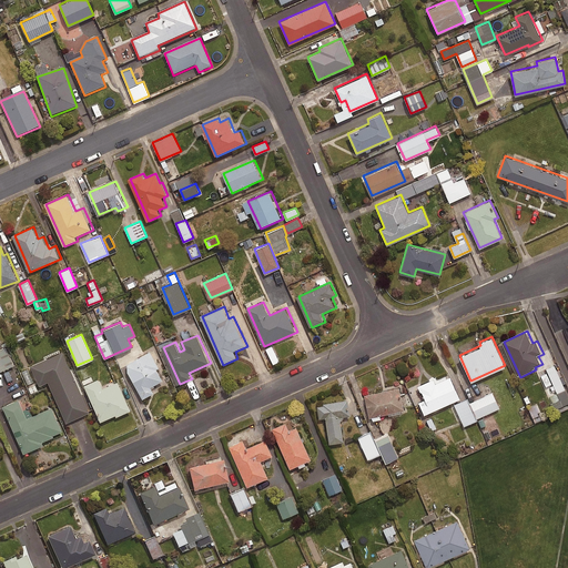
[(0,369),(13,364),(6,346),(0,348),(0,369)]
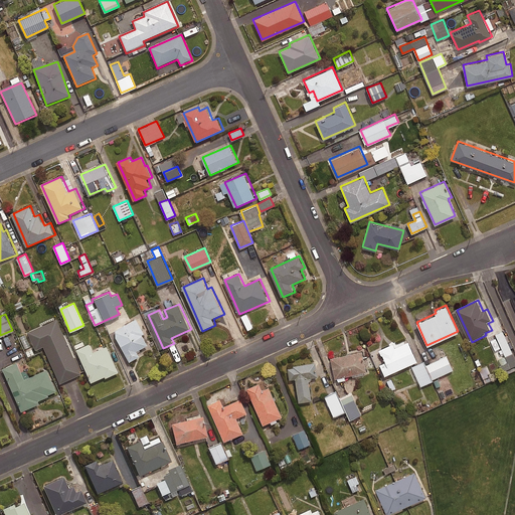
[(58,319),(29,332),(37,350),(44,346),(61,384),(82,374),(58,319)]
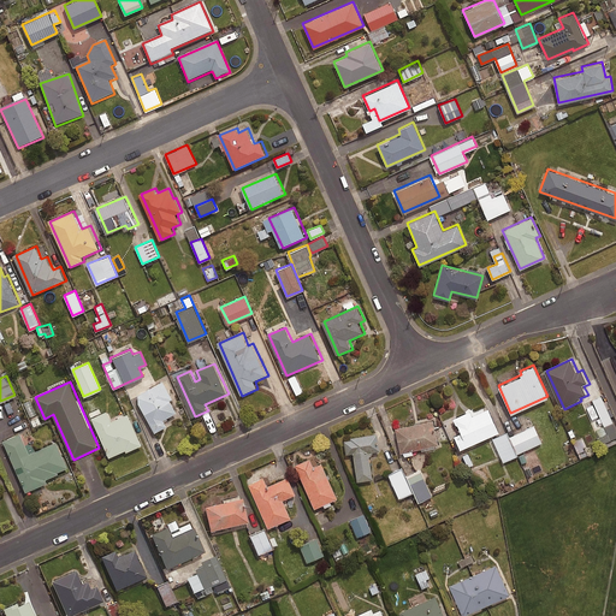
[(175,400),(164,381),(140,395),(140,404),(157,433),(169,427),(165,421),(179,413),(172,401),(175,400)]
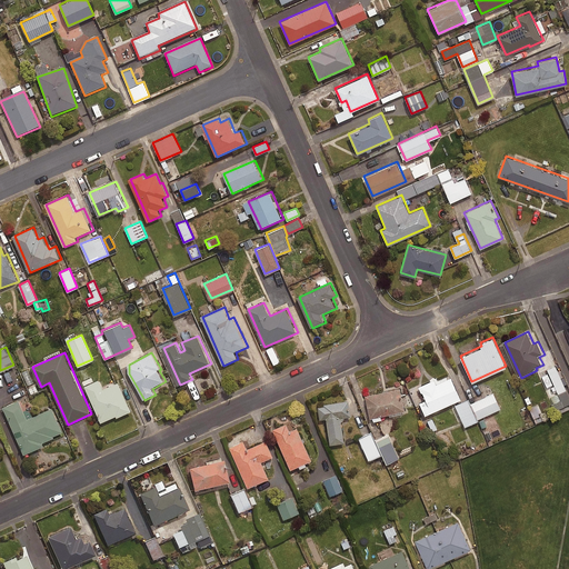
[(568,402),(568,396),(555,366),(547,369),(558,392),(551,396),(559,412),(568,409),(567,405),(568,402)]
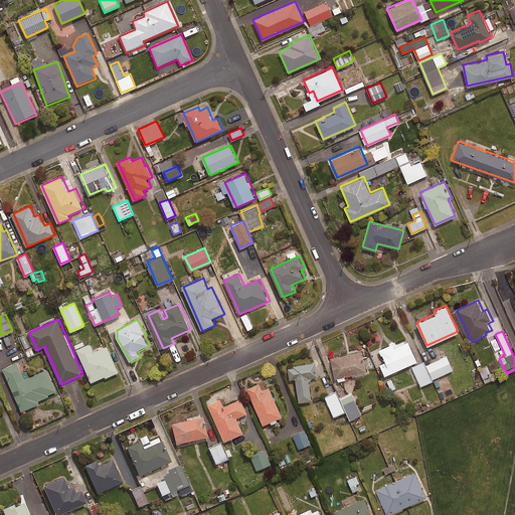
[(416,359),(407,339),(394,345),(392,341),(377,347),(383,360),(379,362),(384,373),(416,359)]
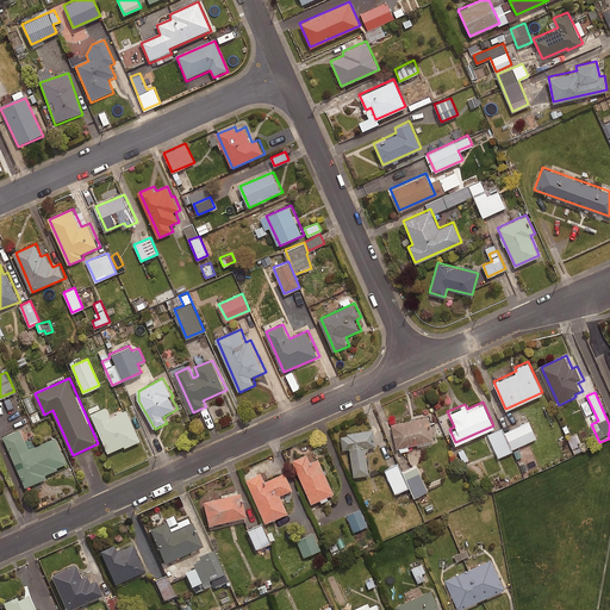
[(107,408),(92,415),(110,454),(126,447),(126,448),(142,441),(129,410),(112,417),(107,408)]
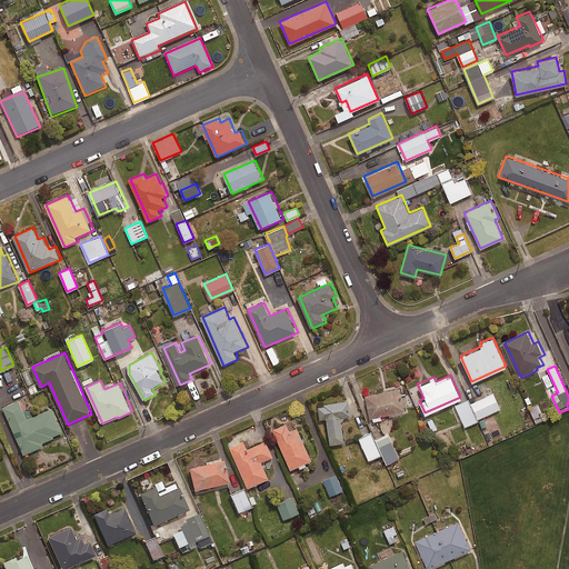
[(407,411),(401,389),(367,397),(371,419),(407,411)]
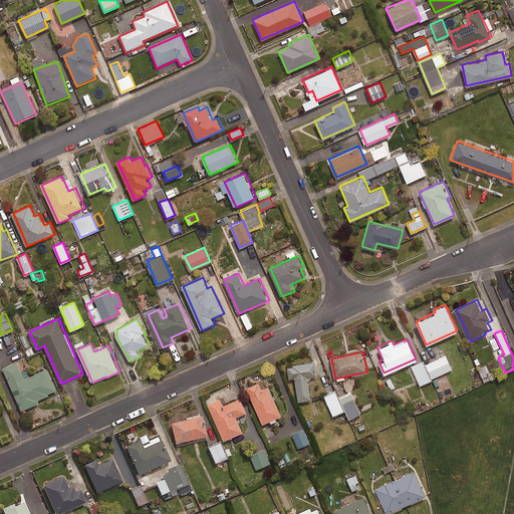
[(452,368),(446,354),(425,363),(423,360),(412,365),(420,384),(432,379),(431,377),(452,368)]
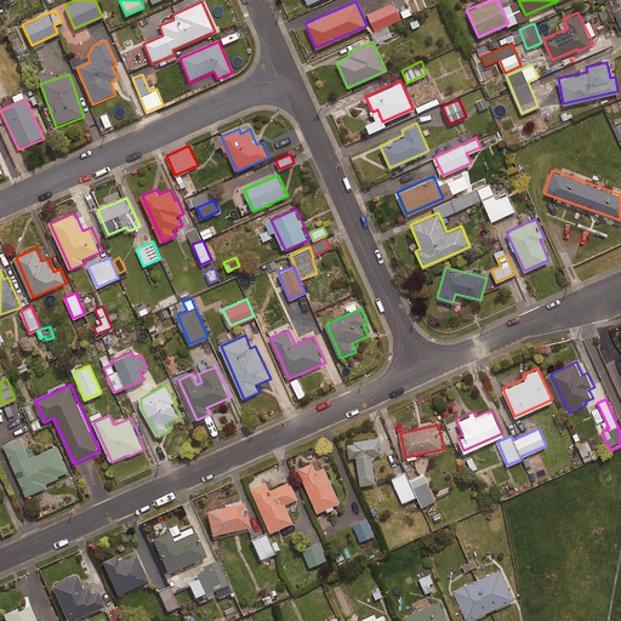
[(385,455),(382,437),(354,442),(355,444),(348,445),(351,459),(358,457),(362,486),(377,484),(374,457),(385,455)]
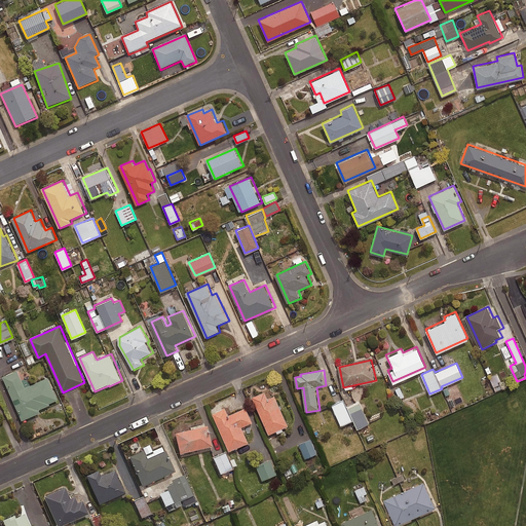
[(19,372),(5,377),(24,420),(41,412),(40,410),(51,405),(50,404),(59,400),(49,378),(26,388),(19,372)]
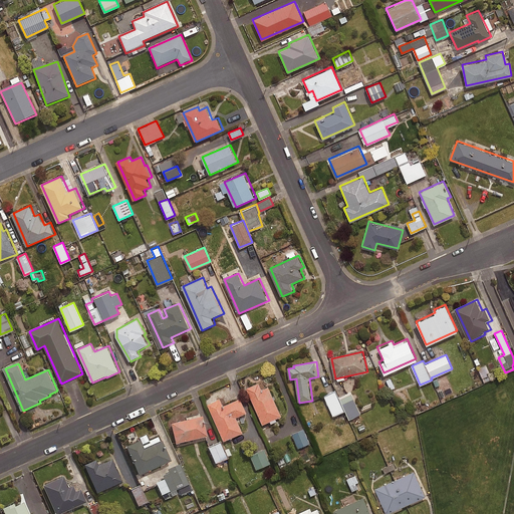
[(492,378),(488,364),(479,367),(483,381),(492,378)]
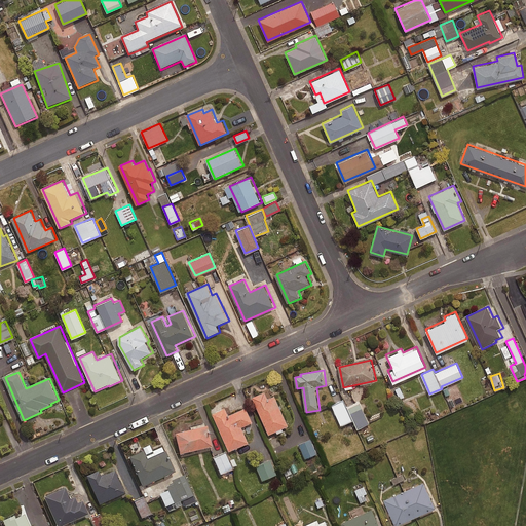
[(269,399),(266,391),(254,397),(270,435),(290,426),(276,396),(269,399)]
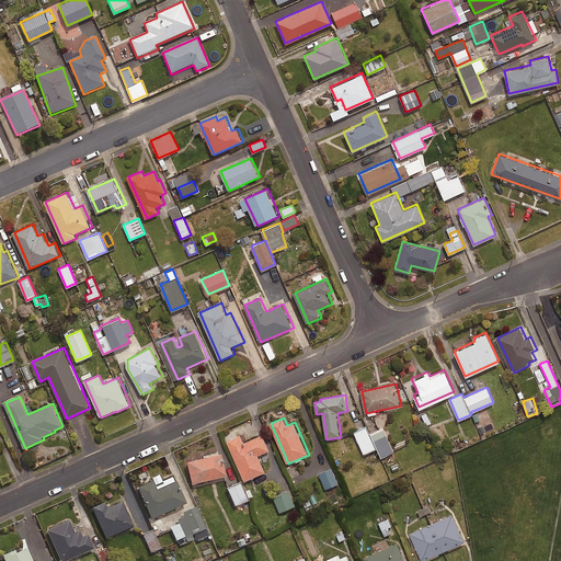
[(376,447),(369,434),(365,426),(353,433),(364,454),(376,447)]
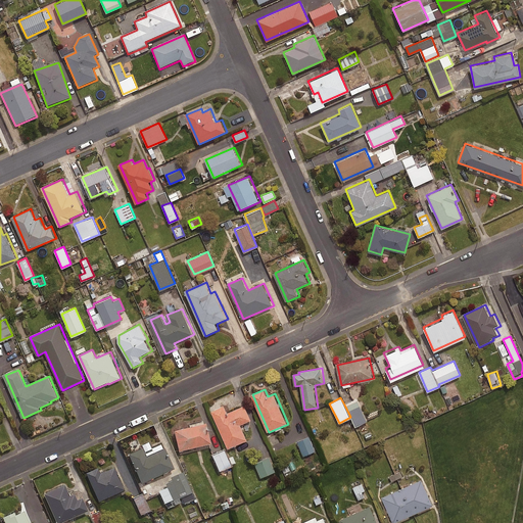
[(357,398),(344,405),(350,417),(354,426),(367,421),(357,398)]
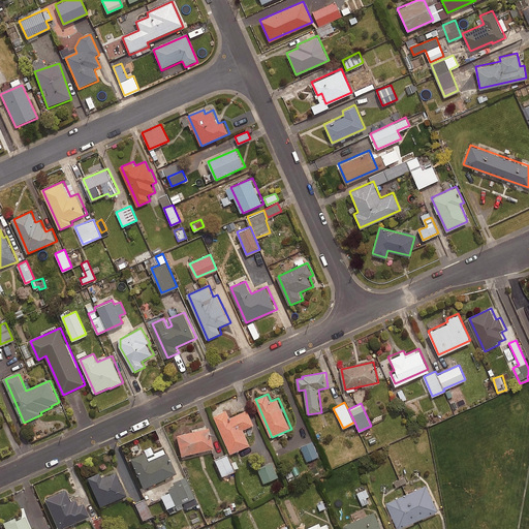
[(255,425),(248,410),(231,417),(227,410),(214,416),(231,455),(251,445),(244,430),(255,425)]
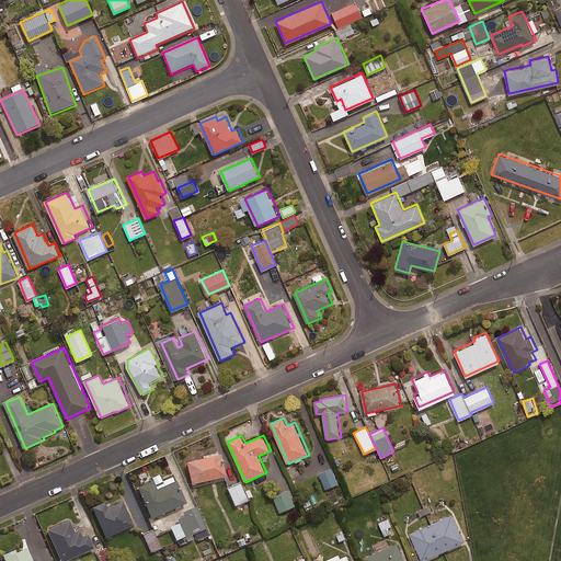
[(227,477),(221,455),(187,464),(193,485),(227,477)]
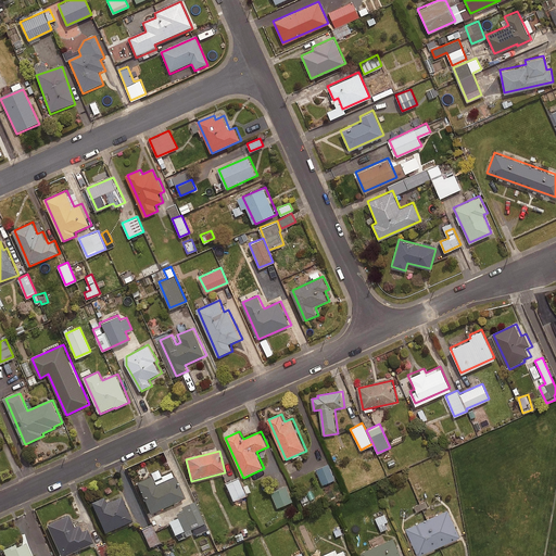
[(333,480),(328,464),(315,468),(321,484),(333,480)]
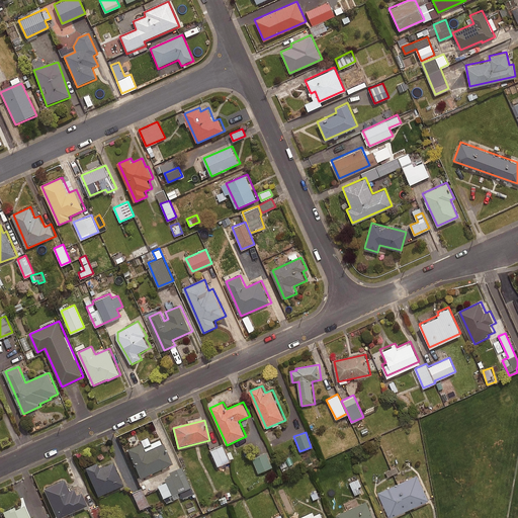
[(173,465),(164,445),(146,453),(142,444),(128,451),(141,480),(173,465)]
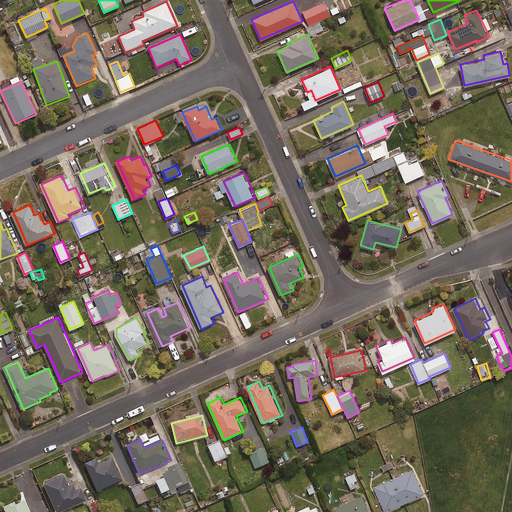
[(222,449),(219,441),(207,446),(214,461),(230,454),(227,447),(222,449)]
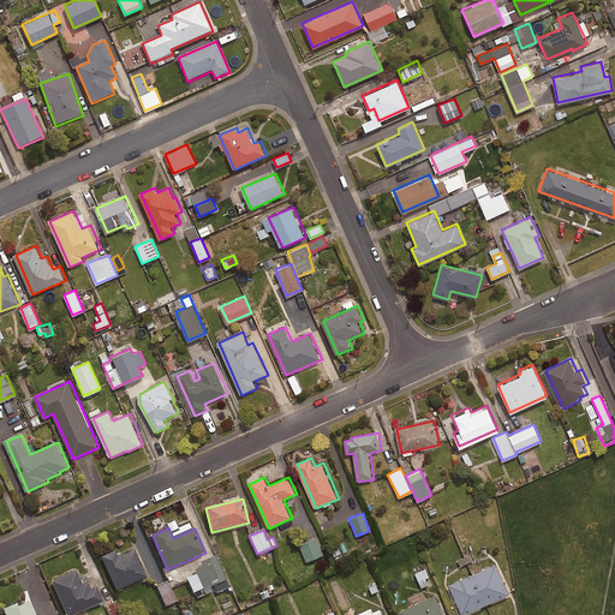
[(323,554),(317,537),(299,544),(306,560),(323,554)]
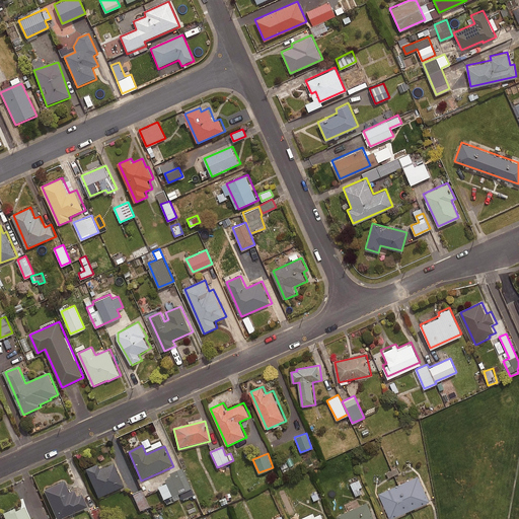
[(124,488),(114,464),(100,470),(97,465),(86,470),(98,499),(124,488)]
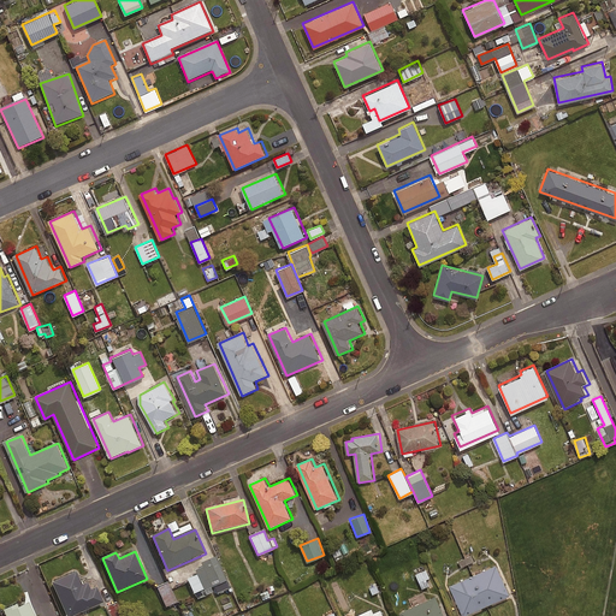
[(472,554),(458,560),(461,567),(474,561),(472,554)]
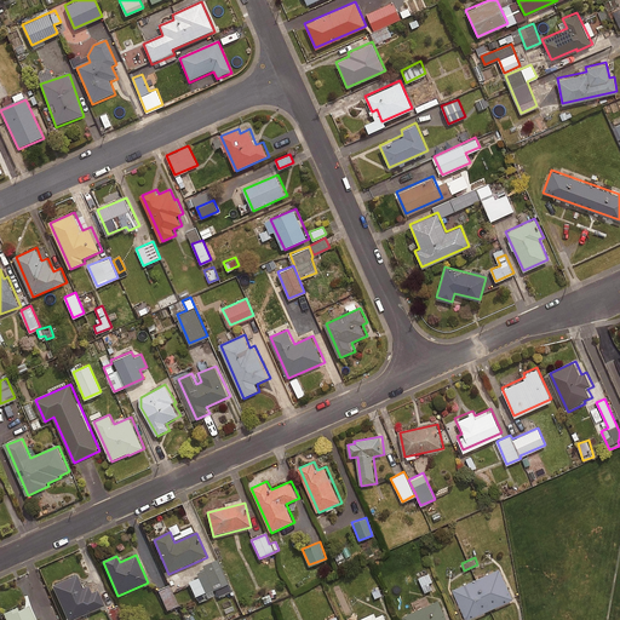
[(194,597),(197,596),(200,601),(213,596),(210,590),(213,589),(217,597),(230,591),(216,558),(204,564),(206,569),(195,574),(197,578),(188,581),(194,597)]
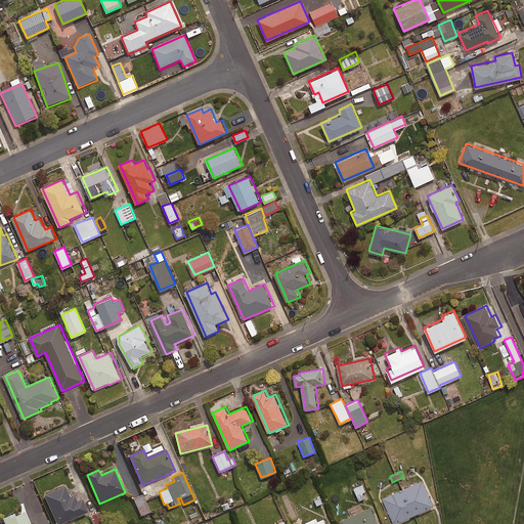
[(433,506),(421,479),(382,497),(393,523),(433,506)]
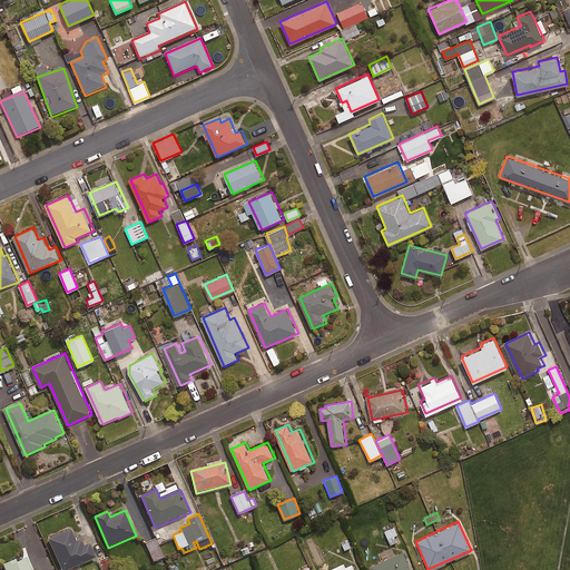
[(394,527),(384,531),(390,543),(396,541),(394,536),(397,533),(394,527)]
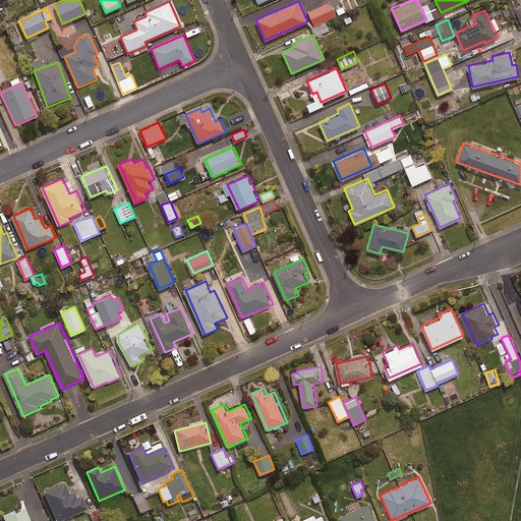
[(64,520),(89,510),(82,497),(77,499),(74,493),(70,495),(65,483),(44,493),(56,520),(64,520)]
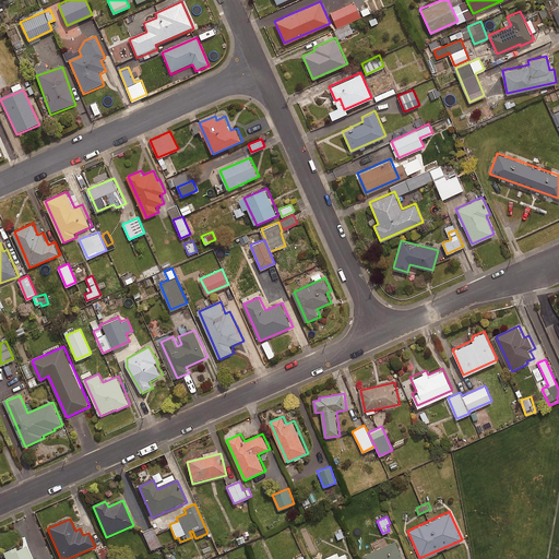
[(159,546),(151,528),(142,533),(150,550),(159,546)]
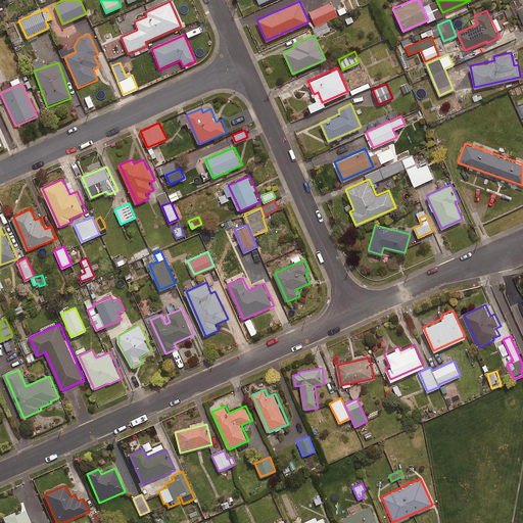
[(377,522),(369,505),(339,518),(340,522),(377,522)]
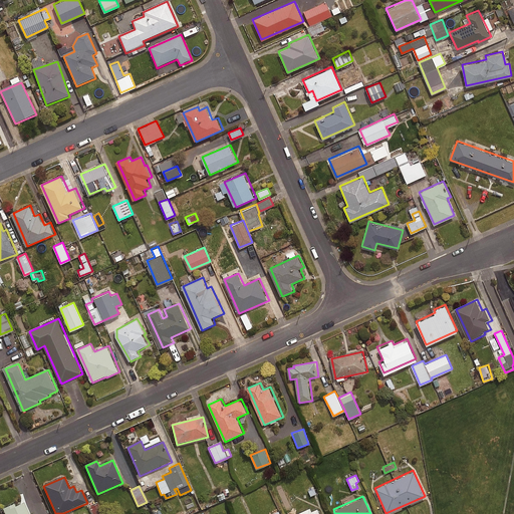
[(15,504),(3,509),(5,513),(29,513),(24,503),(16,507),(15,504)]
